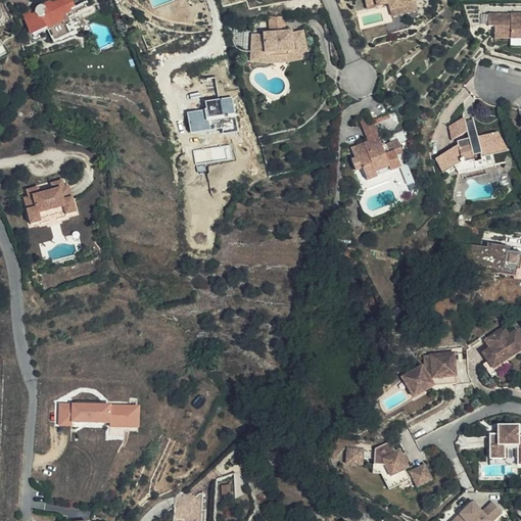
[(53,0),(49,2),(50,5),(45,8),(44,8),(44,7),(43,7),(42,7),(41,7),(40,7),(39,7),(38,8),(37,8),(37,9),(36,10),(36,11),(35,11),(35,12),(35,13),(32,15),(30,11),(22,14),(32,32),(33,31),(34,33),(40,29),(41,32),(48,28),(50,31),(53,38),(77,34),(69,18),(75,16),(72,10),(73,9),(70,5),(74,3),(72,0),(53,0)]
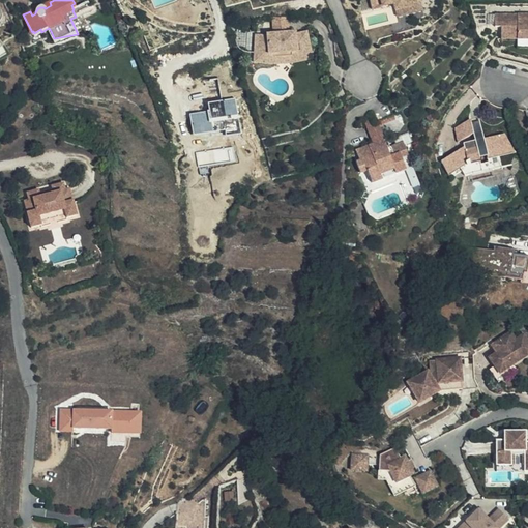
[(394,3),(396,9),(410,6),(409,3),(418,0),(371,0),(373,8),(394,3)]
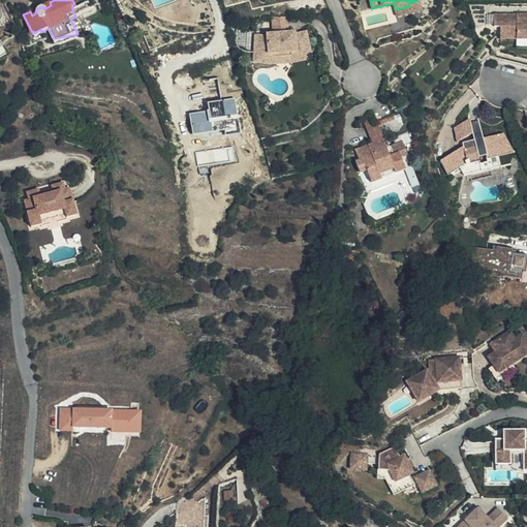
[(409,6),(395,9),(398,19),(424,12),(421,0),(417,0),(408,3),(409,6)]
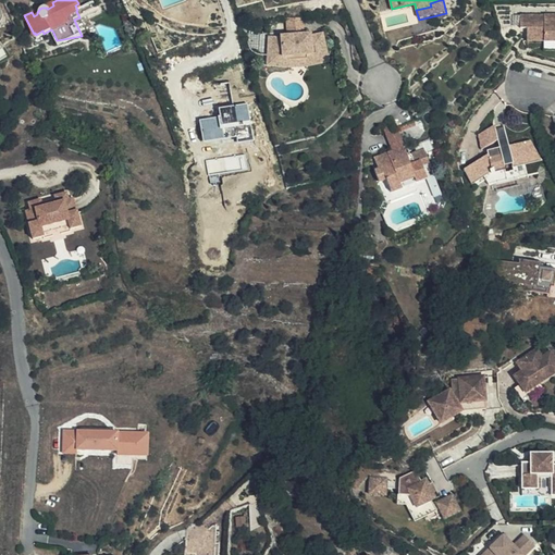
[(554,15),(520,15),(520,28),(528,28),(528,42),(554,42),(554,15)]
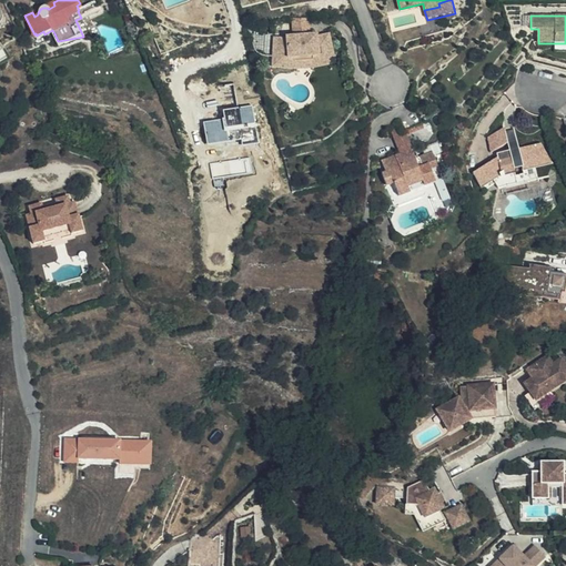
[(301,24),(284,28),(286,39),(303,36),(301,24)]
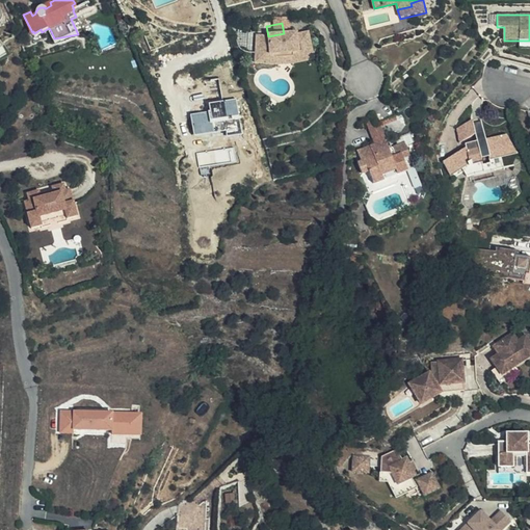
[(247,40),(249,61),(272,59),(273,61),(312,51),(306,29),(291,33),(290,32),(284,33),(268,36),(262,37),(262,38),(247,40)]
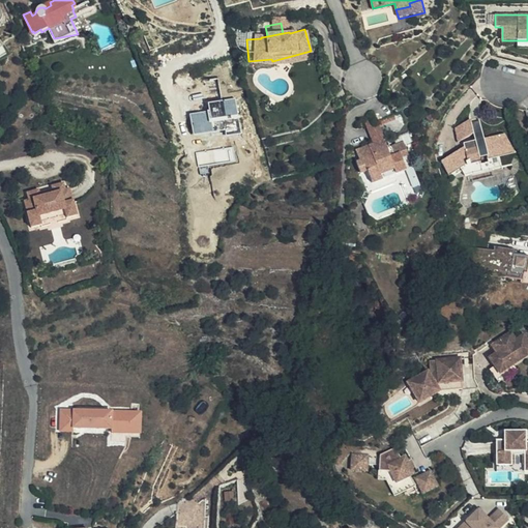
[(57,45),(78,34),(54,38),(57,45)]
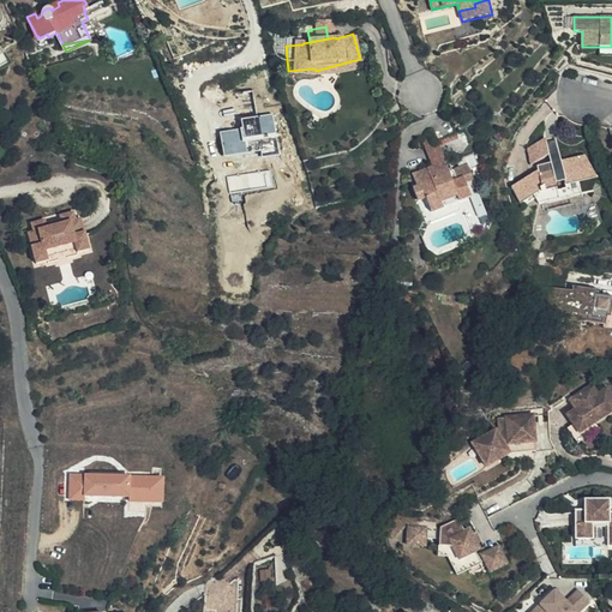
[(315,69),(288,71),(289,78),(322,76),(361,67),(360,59),(316,71),(315,69)]
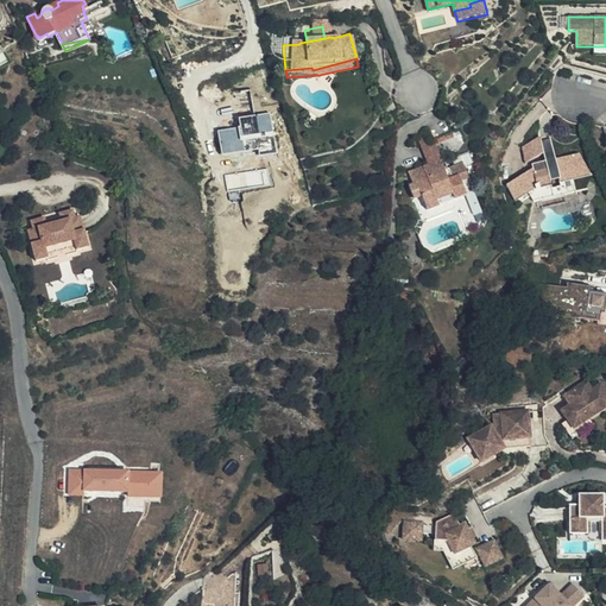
[(526,164),(543,153),(541,143),(540,137),(522,146),(526,164)]
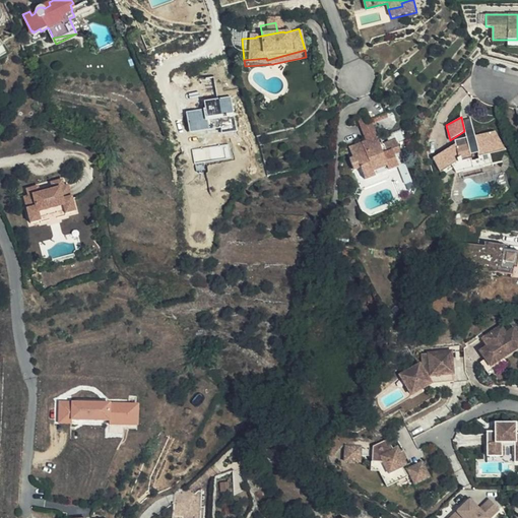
[(462,122),(464,131),(466,138),(466,139),(474,138),(474,136),(470,121),(462,122)]
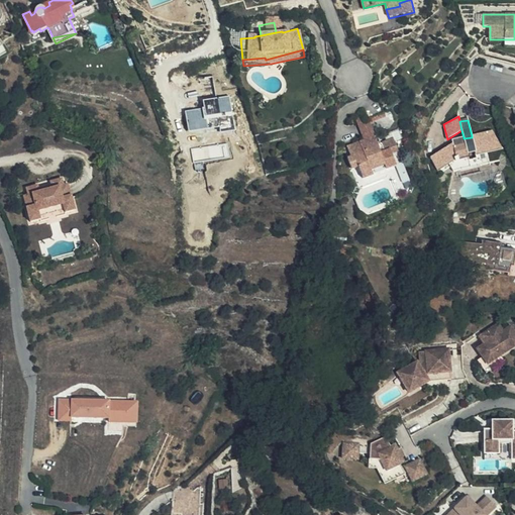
[(364,137),(365,140),(381,135),(378,129),(375,126),(362,131),(364,137)]
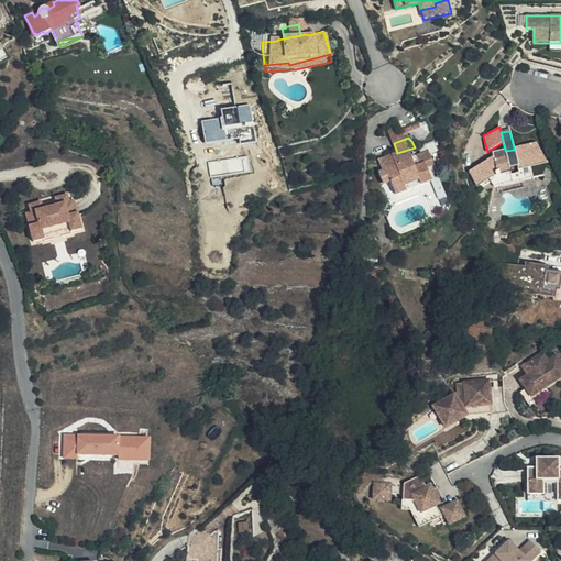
[(505,151),(505,150),(491,153),(492,157),(466,172),(474,185),(487,178),(493,175),(508,172),(507,166),(516,165),(543,158),(536,142),(514,147),(514,150),(505,151)]
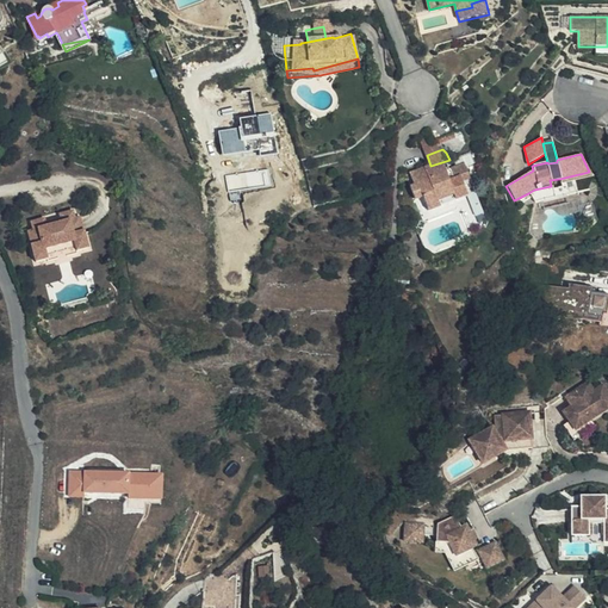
[(428,196),(440,191),(430,166),(429,162),(417,166),(426,191),(428,196)]
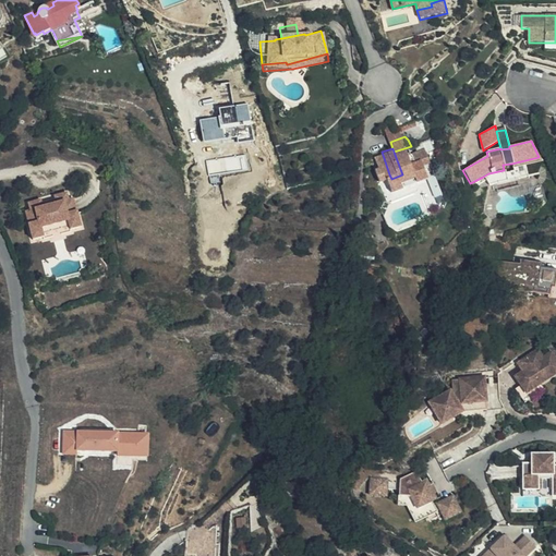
[(541,162),(539,157),(511,164),(512,168),(541,162)]
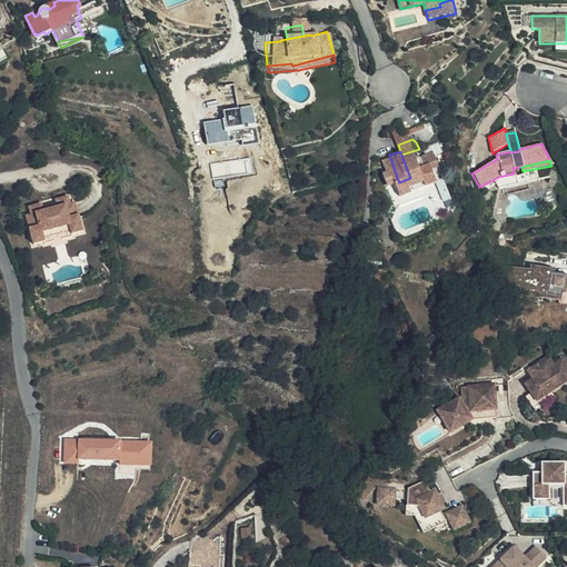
[(498,177),(493,180),(495,191),(516,186),(514,173),(498,177)]
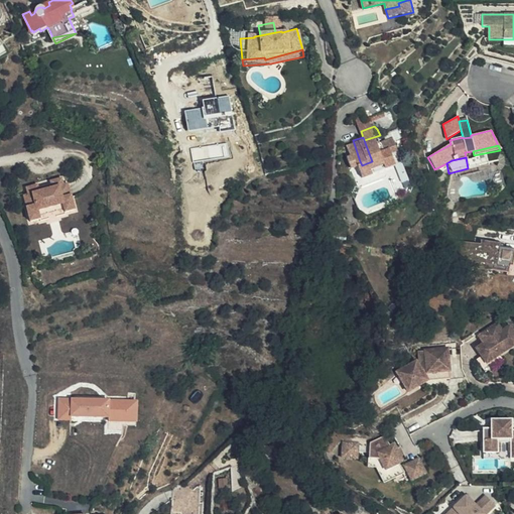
[(383,173),(390,171),(386,159),(373,164),(372,161),(362,165),(360,161),(343,168),(346,176),(342,178),(346,188),(351,186),(356,200),(365,197),(363,191),(376,186),(378,191),(388,187),(383,173)]
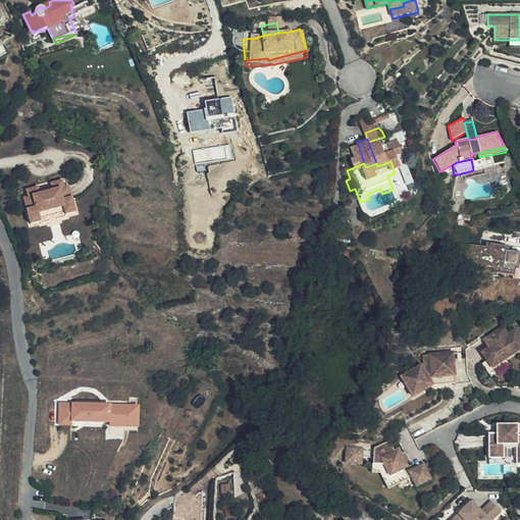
[(36,185),(26,187),(27,194),(22,195),(26,207),(28,215),(38,212),(37,210),(62,204),(62,206),(72,203),(70,195),(67,184),(62,185),(61,177),(50,180),(50,184),(51,188),(38,191),(37,187),(36,185)]
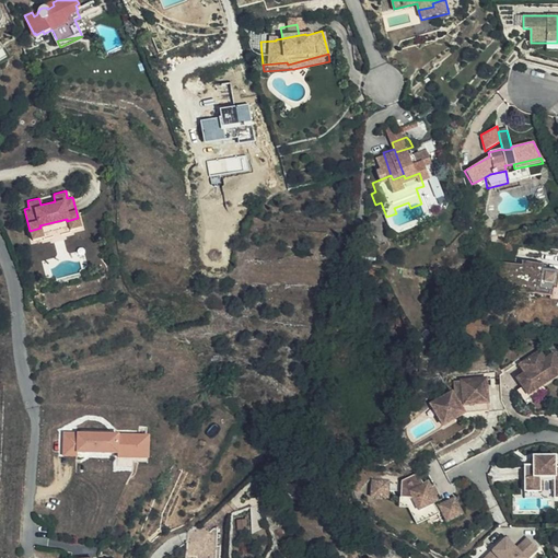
[(429,201),(421,204),(426,216),(433,212),(429,201)]
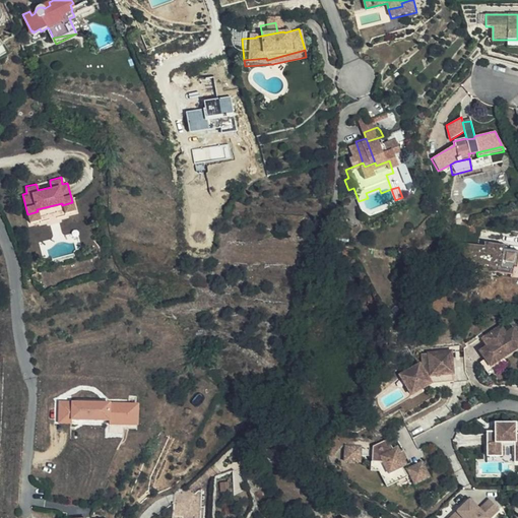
[(368,198),(381,193),(379,188),(366,193),(368,198)]
